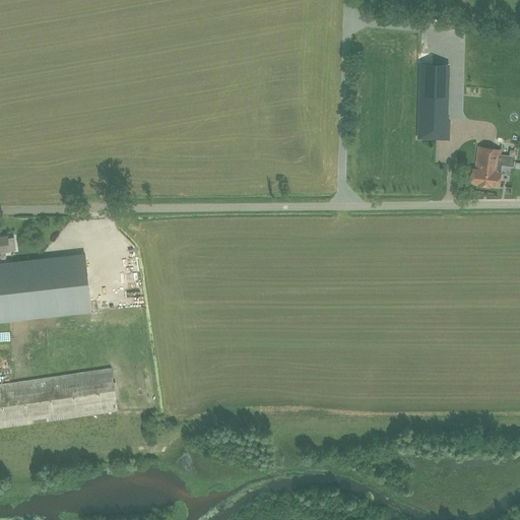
[(519,57),(407,48),(405,71),(426,72),(428,77),(432,78),(442,75),(435,72),(430,74),(428,68),(427,63),(429,59),(439,57),(440,63),(451,64),(452,68),(459,66),(461,75),(476,76),(476,74),(477,67),(504,70),(502,73),(478,71),(476,88),(516,91),(517,87),(519,87),(519,57)]
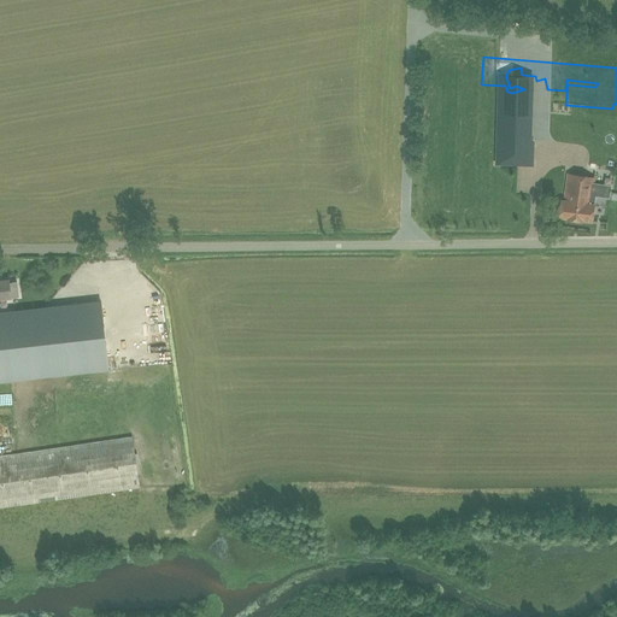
[(532,141),(497,140),(497,164),(533,165),(533,141),(532,141)]
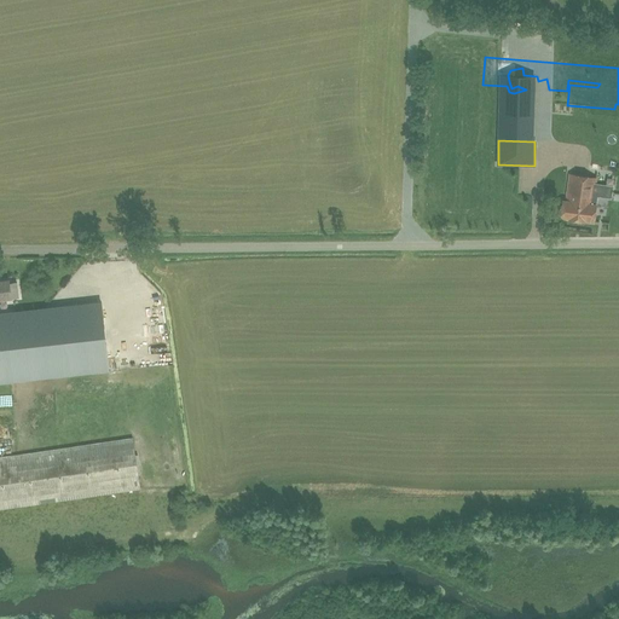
[(594,223),(596,206),(593,204),(596,178),(570,174),(566,201),(563,201),(561,218),(594,223)]
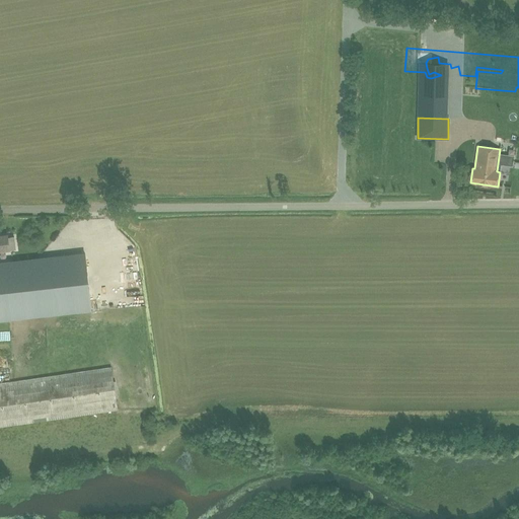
[(0,251),(15,249),(14,237),(8,237),(8,235),(0,236),(0,251)]
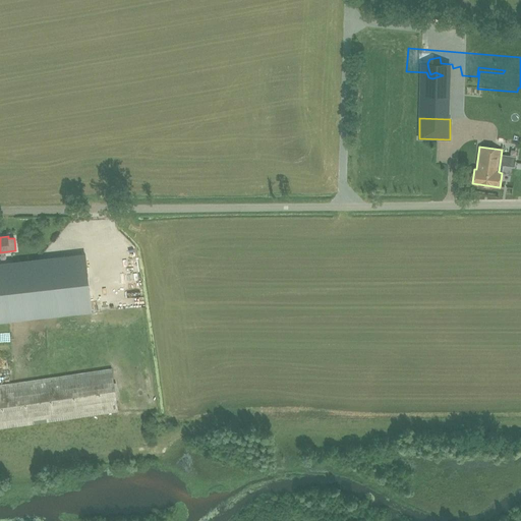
[(13,263),(0,265),(1,273),(3,285),(0,284),(0,322),(92,311),(85,254),(13,263)]
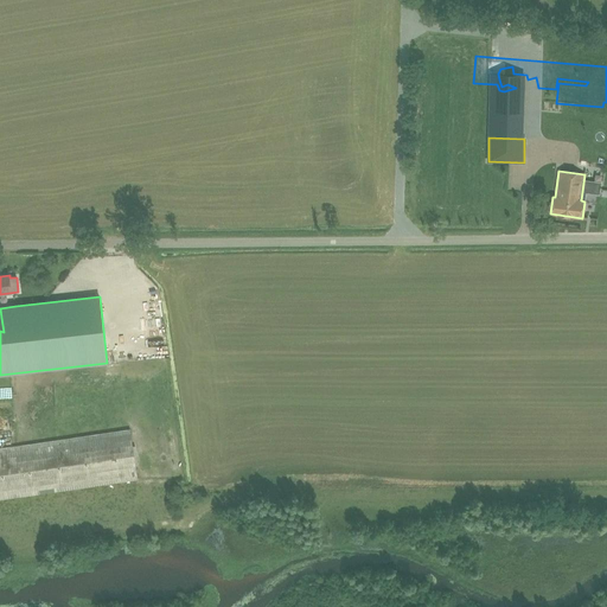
[(0,499),(129,480),(138,479),(131,430),(0,449),(0,499)]
